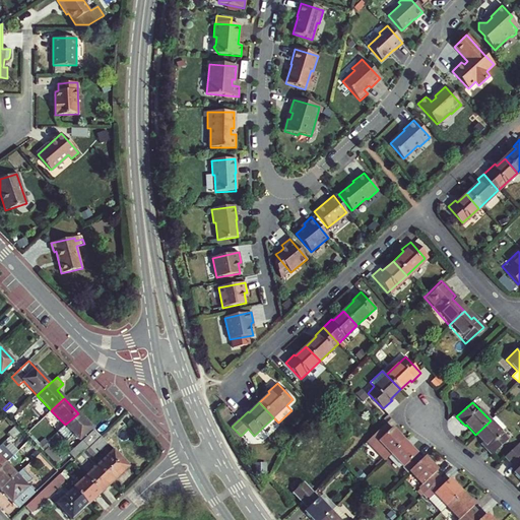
[(18,412),(12,404),(5,410),(9,415),(10,414),(13,417),(18,412)]
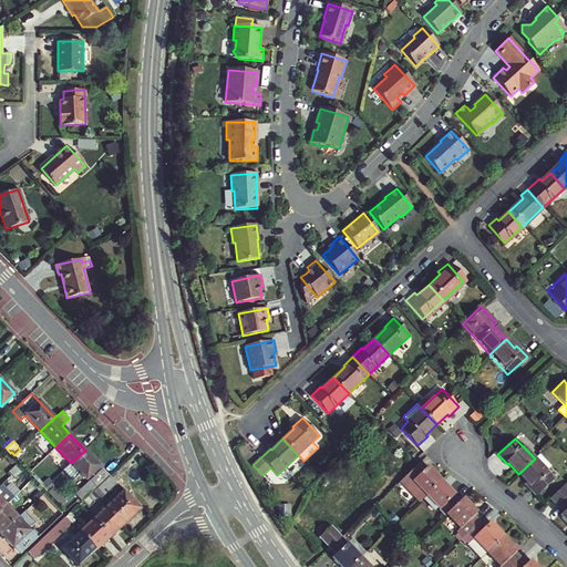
[(101,467),(85,451),(71,463),(63,471),(73,481),(81,474),(86,480),(101,467)]
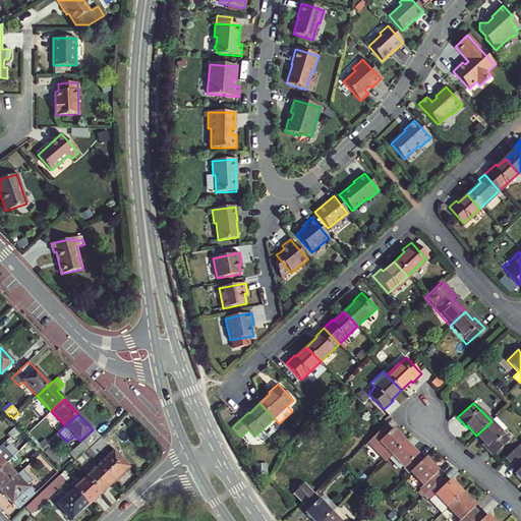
[(506,428),(496,417),(491,421),(476,436),(486,445),(484,447),(494,456),(509,441),(502,432),(506,428)]
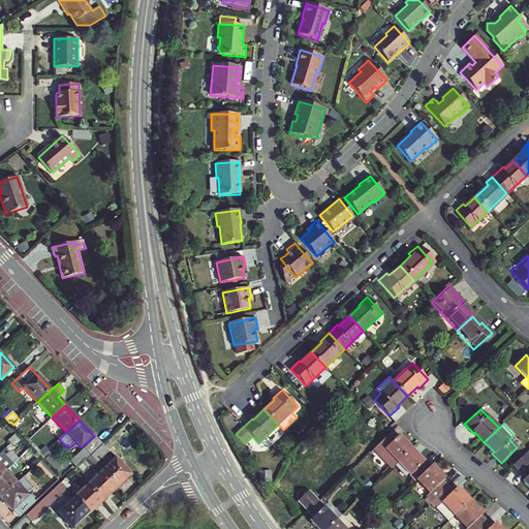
[(412,448),(399,435),(396,438),(391,433),(373,449),(391,468),(397,462),(412,448)]
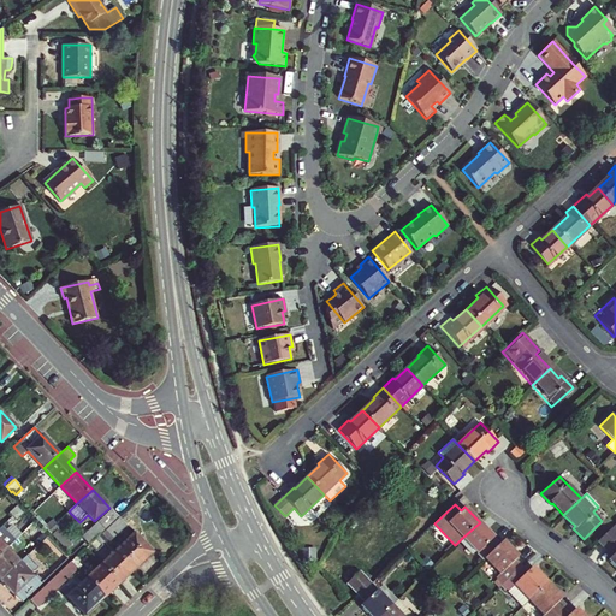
[(23,513),(19,509),(13,516),(7,522),(10,525),(23,513)]
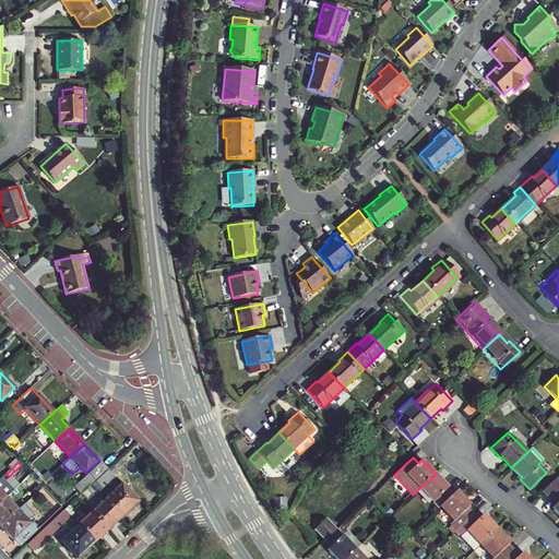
[(107,468),(100,462),(74,487),(81,495),(107,468)]
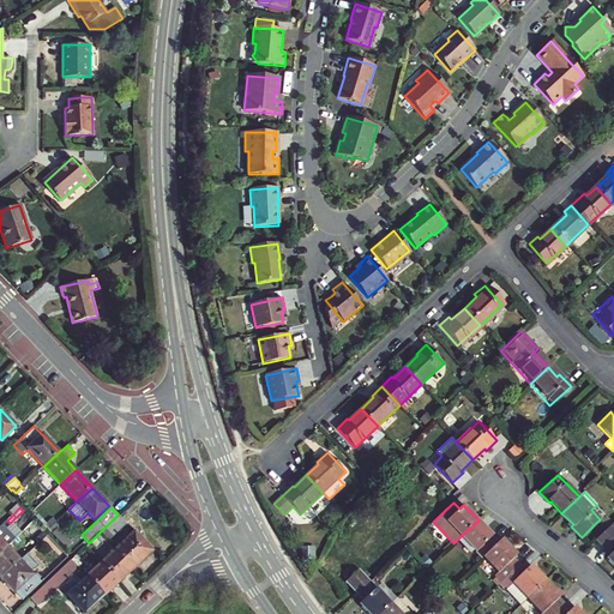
[(47,523),(36,512),(34,515),(44,525),(46,524),(47,523)]
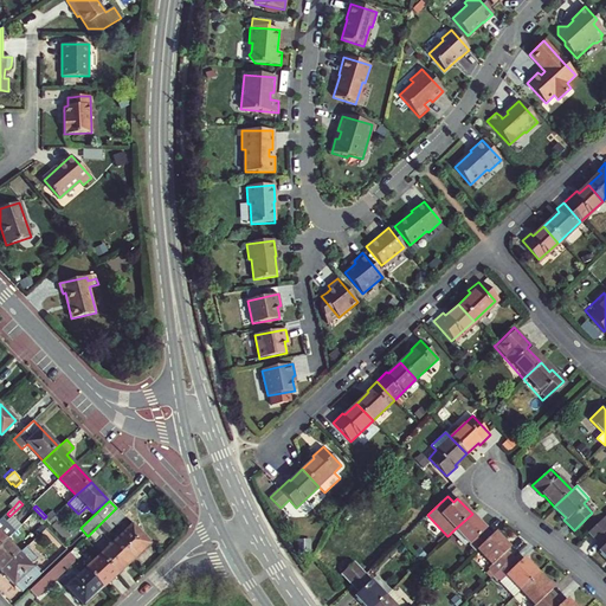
[(97,528),(104,534),(107,532),(108,533),(124,517),(117,509),(97,528)]
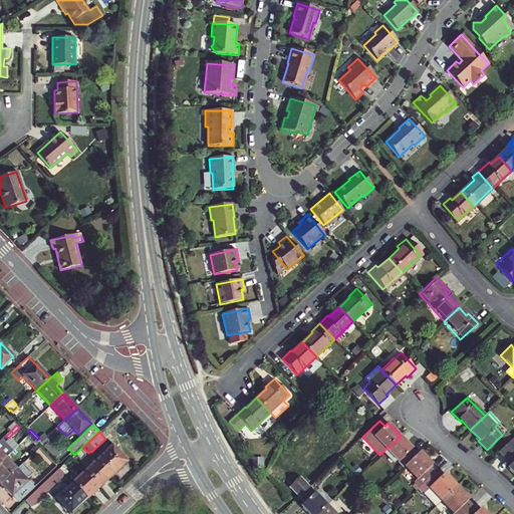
[(46,437),(43,434),(39,438),(38,439),(41,442),(46,437)]
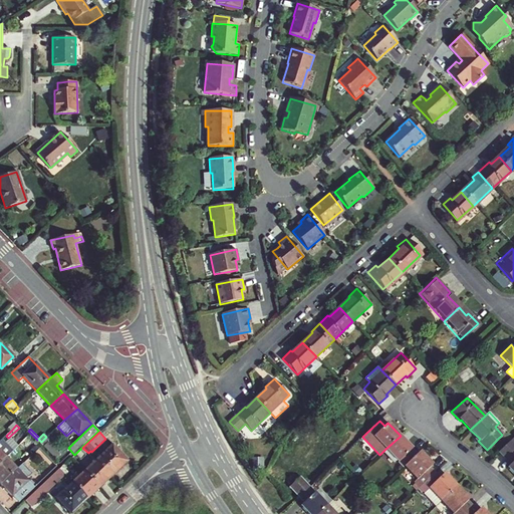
[(17,447),(8,438),(6,436),(2,440),(13,451),(17,447)]
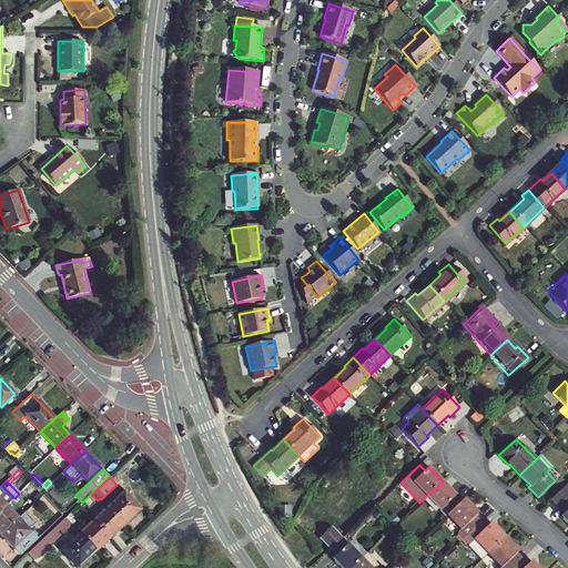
[(456,495),(443,482),(426,496),(446,516),(447,515),(457,505),(453,499),(456,495)]
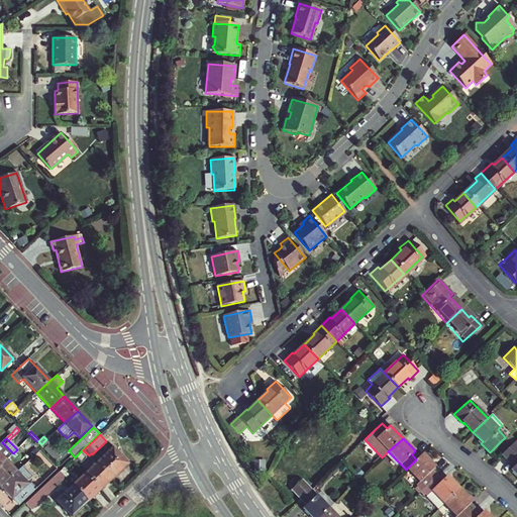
[(49,441),(46,439),(41,444),(43,447),(49,441)]
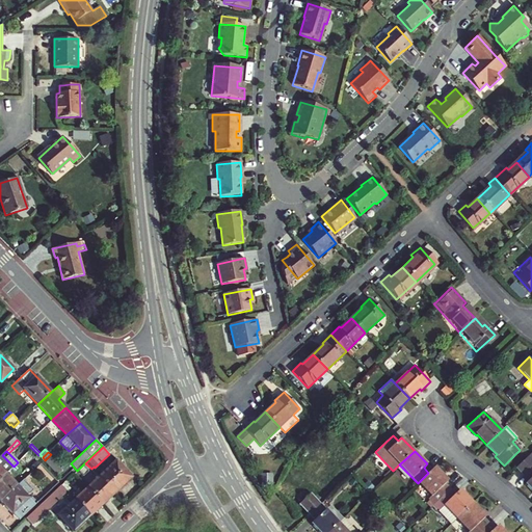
[(531,452),(516,468),(529,480),(526,484),(531,490),(531,452)]
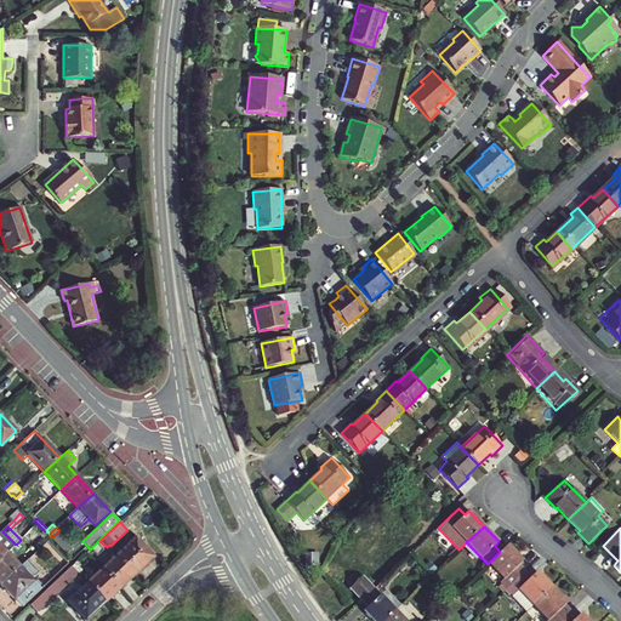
[(0,533),(0,559),(7,553),(16,545),(3,531),(0,533)]
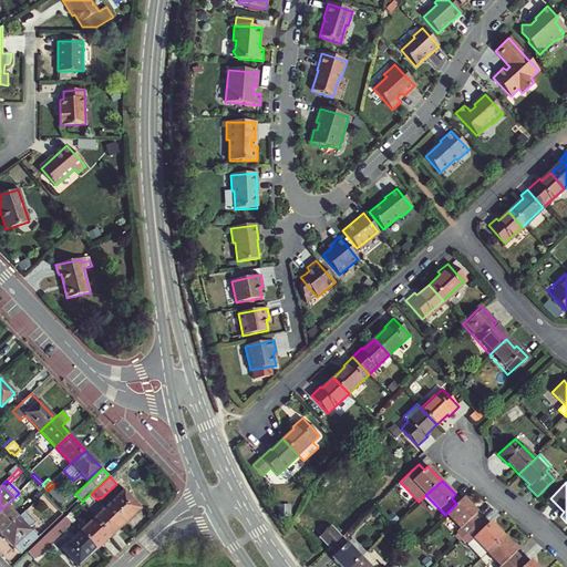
[(65,501),(53,487),(48,493),(60,505),(65,501)]
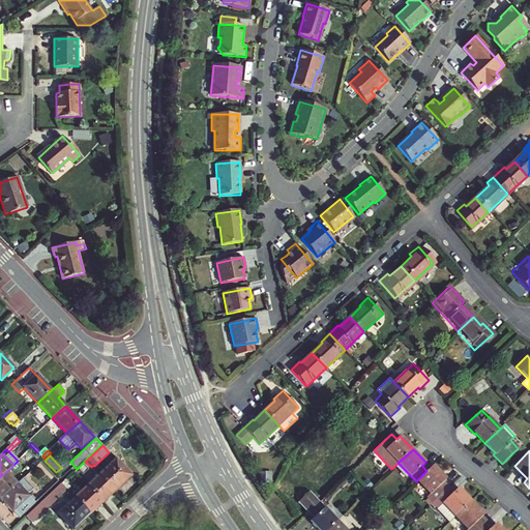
[(130,475),(116,460),(98,475),(114,492),(130,475)]
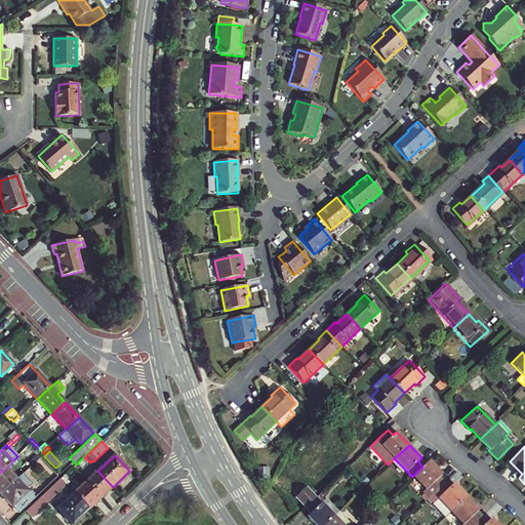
[(90,462),(84,457),(77,465),(82,470),(90,462)]
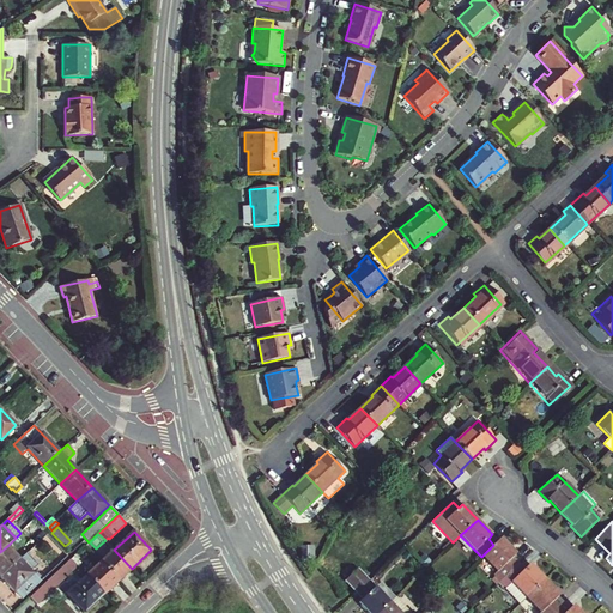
[(516,554),(501,538),(493,545),(483,556),(497,571),(495,575),(501,581),(519,563),(513,557),(516,554)]
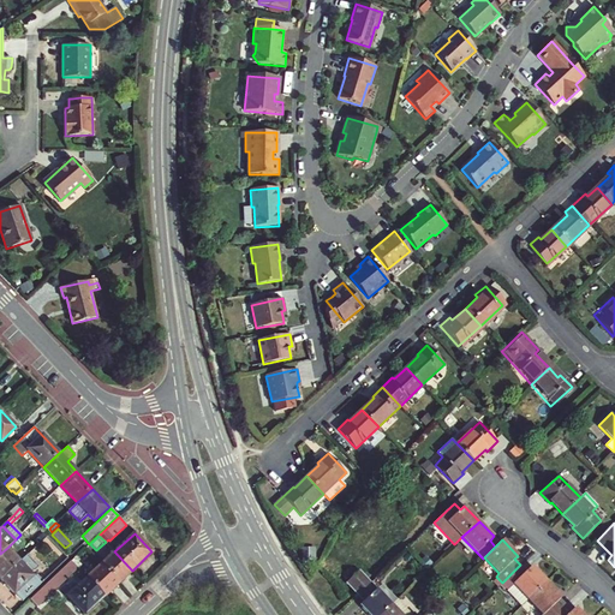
[(19,561),(7,548),(0,554),(0,578),(1,579),(19,561)]
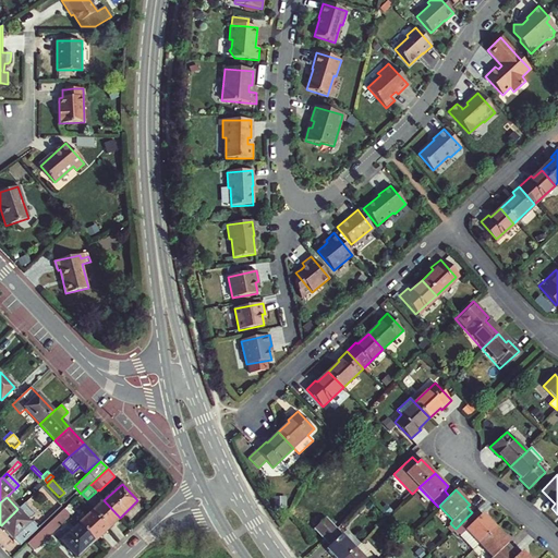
[(120,518),(104,500),(92,512),(107,530),(120,518)]
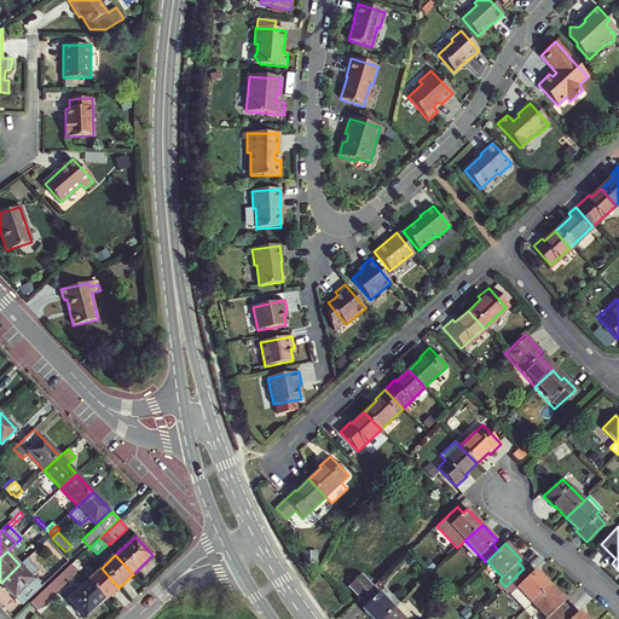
[(41,588),(32,578),(40,571),(28,557),(19,565),(1,583),(22,605),(41,588)]
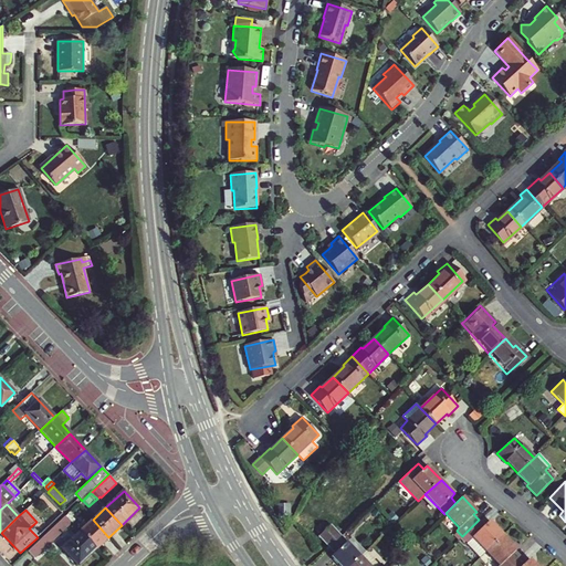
[(65,515),(28,552),(34,558),(72,523),(65,516),(65,515)]
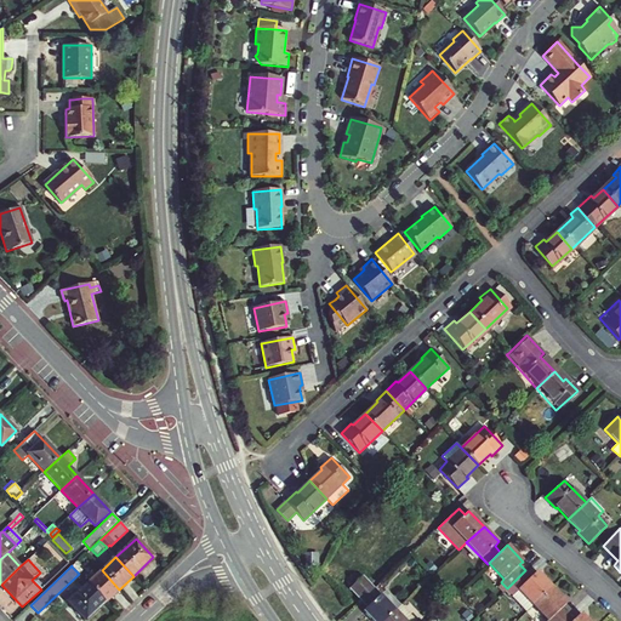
[(119,590),(102,570),(87,584),(106,602),(119,590)]
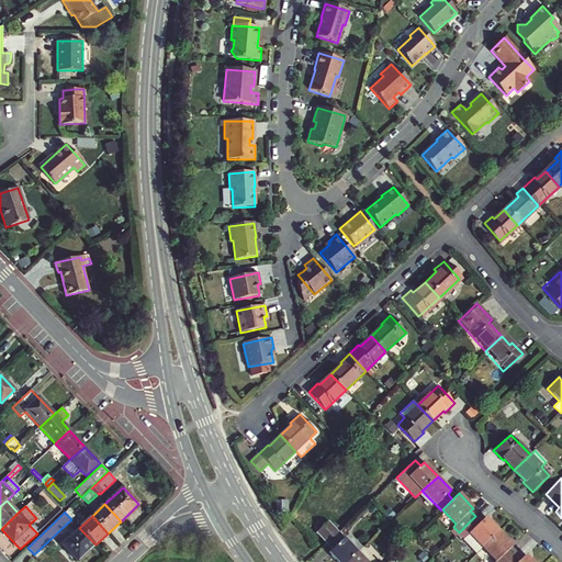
[(499,531),(486,517),(481,521),(475,516),(459,532),(464,538),(463,539),(476,553),(483,548),(499,531)]
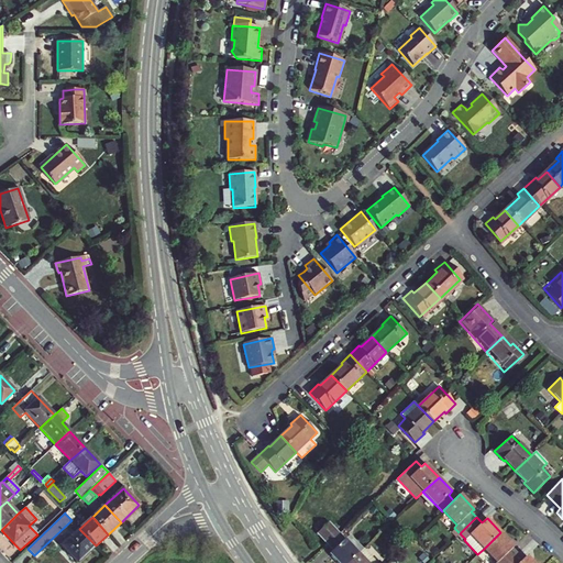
[(335,529),(329,522),(326,526),(332,532),(335,529)]
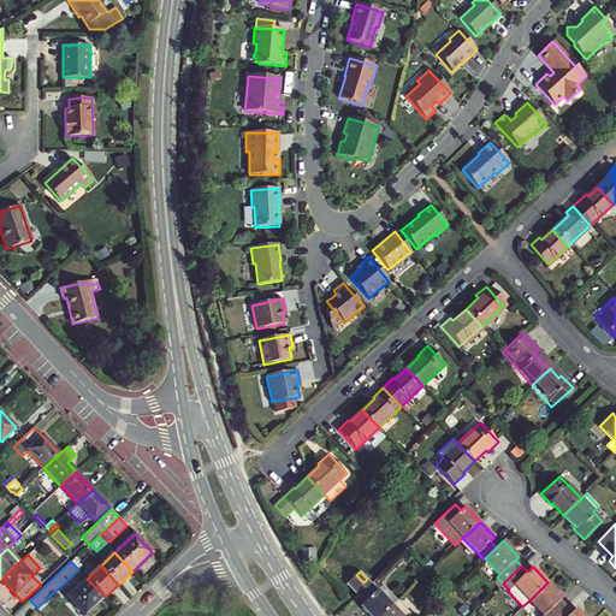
[(363,582),(356,575),(347,584),(354,592),(363,582)]
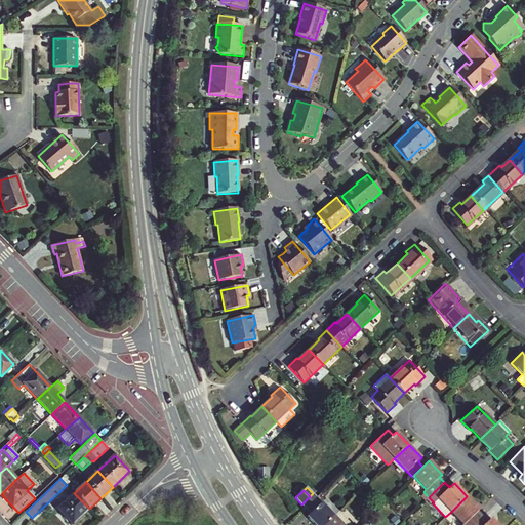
[(89,509),(74,493),(57,509),(72,524),(89,509)]
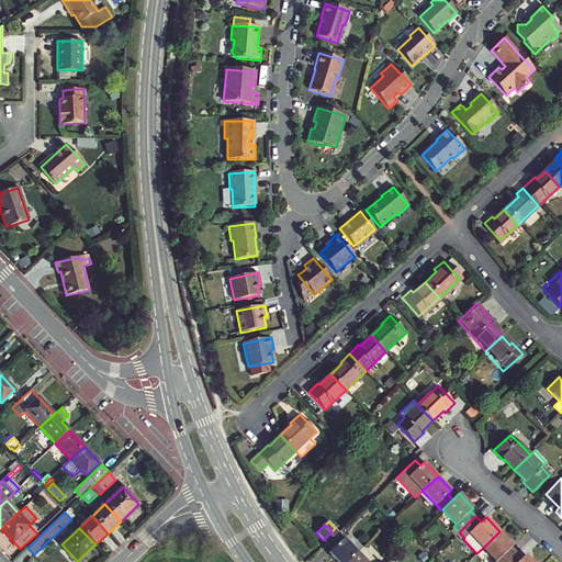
[(339,532),(335,528),(332,531),(323,540),(327,543),(339,532)]
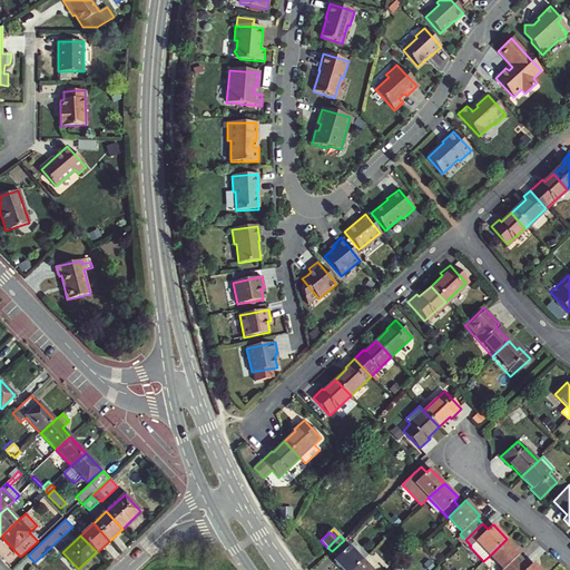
[(520,553),(507,539),(490,556),(503,569),(501,569),(513,569),(523,562),(518,557),(520,553)]
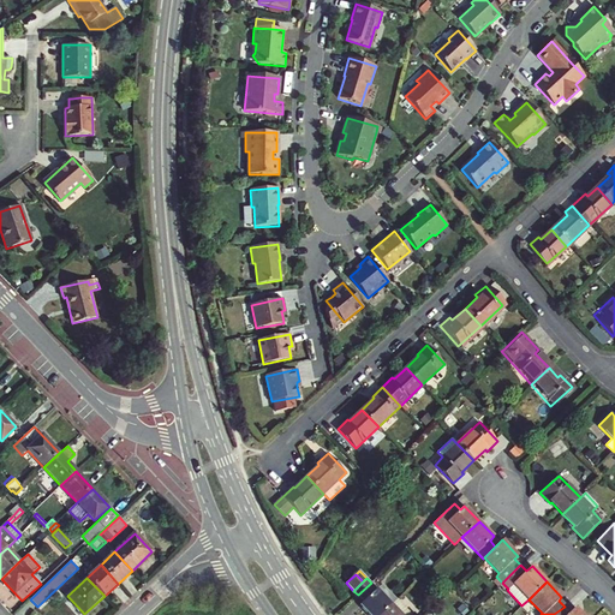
[(380,614),(396,599),(382,584),(377,589),(371,583),(358,595),(364,601),(359,605),(369,614),(380,614)]
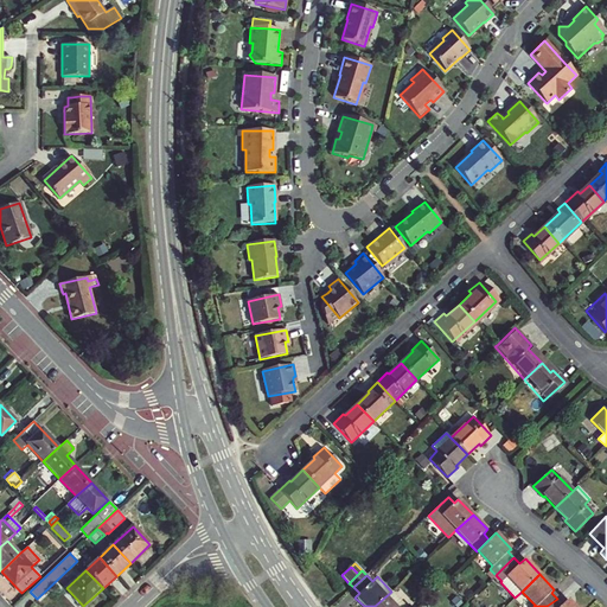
[(407,606),(393,590),(391,592),(375,606),(411,606),(409,604),(407,606)]
